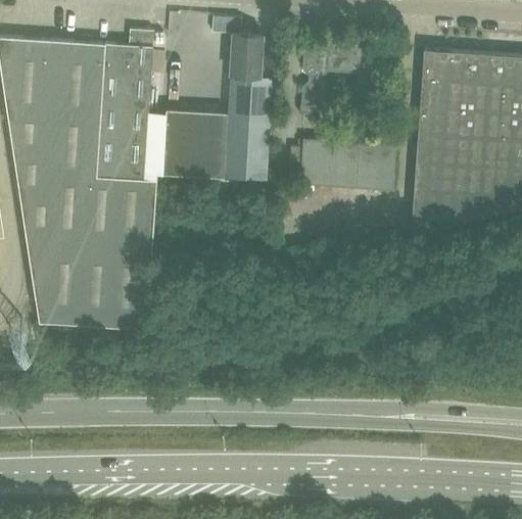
[(46,41),(0,37),(0,73),(7,122),(38,321),(144,328),(149,266),(151,248),(155,181),(143,181),(147,113),(152,32),(147,32),(129,30),(128,46),(102,44),(95,44),(46,41)]
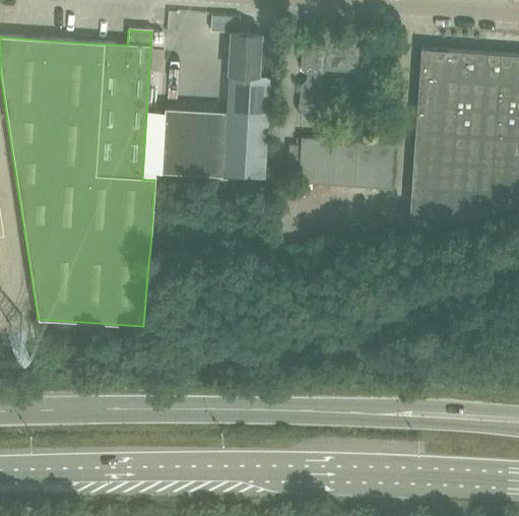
[(257,68),(259,48),(259,36),(231,34),(229,74),(269,77),(270,69),(257,68)]
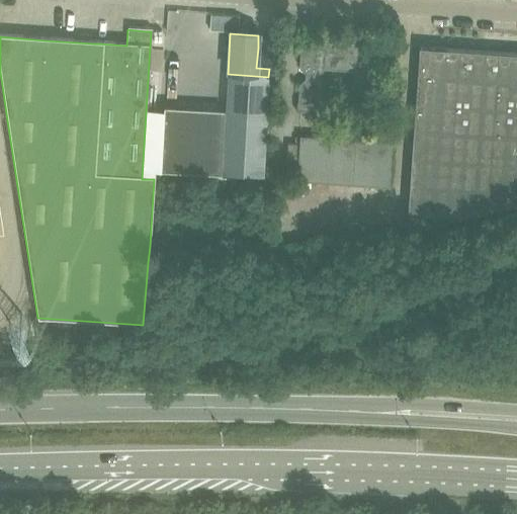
[(371,96),(372,68),(373,48),(325,46),(325,53),(300,51),(299,67),(306,75),(306,81),(298,86),(297,112),(322,113),(323,88),(318,81),(319,76),(325,71),(354,73),(352,95),(371,96)]
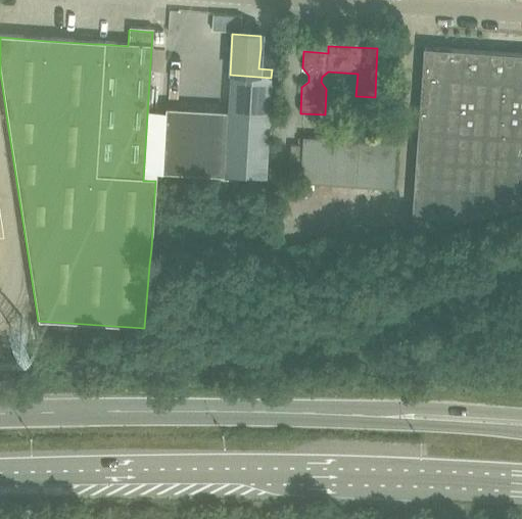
[(521,56),(423,50),(420,91),(410,235),(521,208),(521,56)]
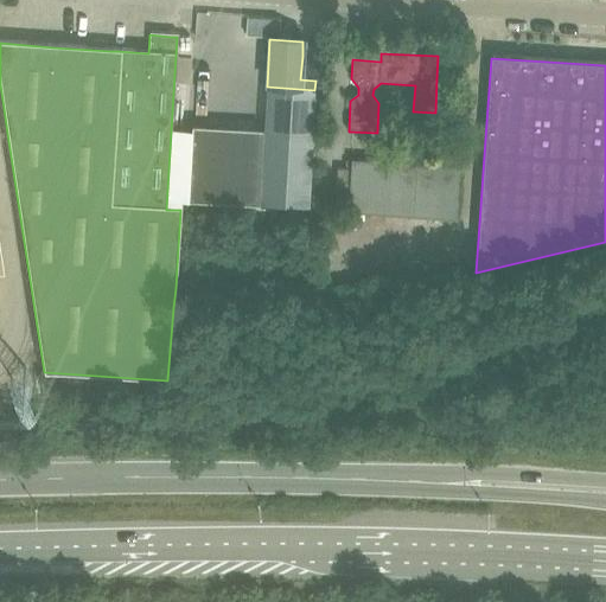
[(306,206),(313,114),(316,90),(267,88),(265,132),(192,127),(187,199),(306,206)]
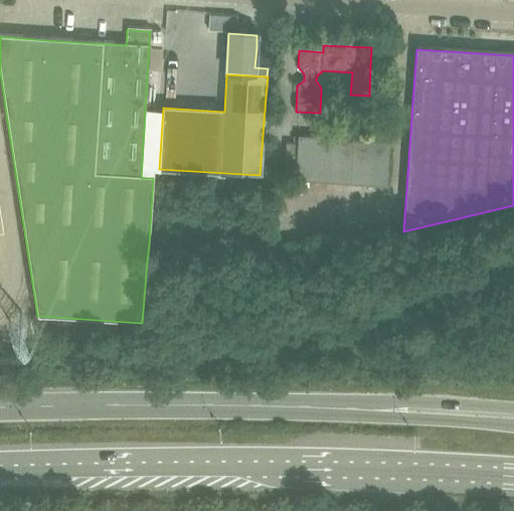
[(387,188),(389,144),(298,138),(295,182),(387,188)]
